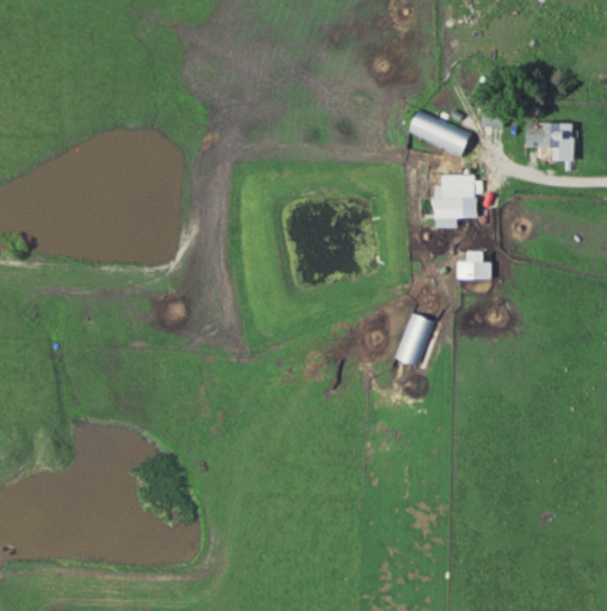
[(503,109),(481,109),(481,125),(503,125),(503,109)]
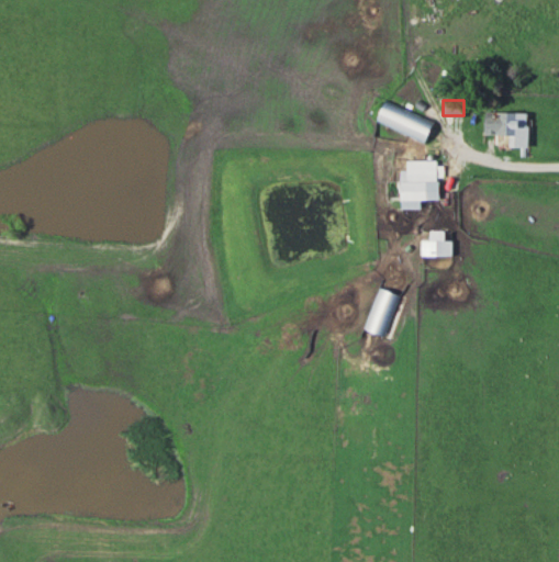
[(435,121),(386,103),(378,124),(427,142),(435,121)]
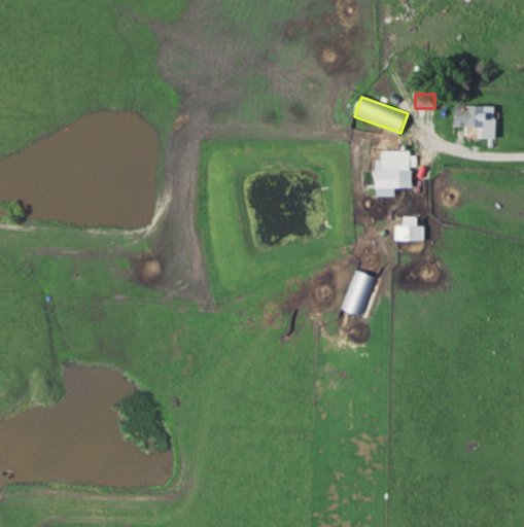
[(451,127),(494,127),(494,105),(451,105),(451,127)]
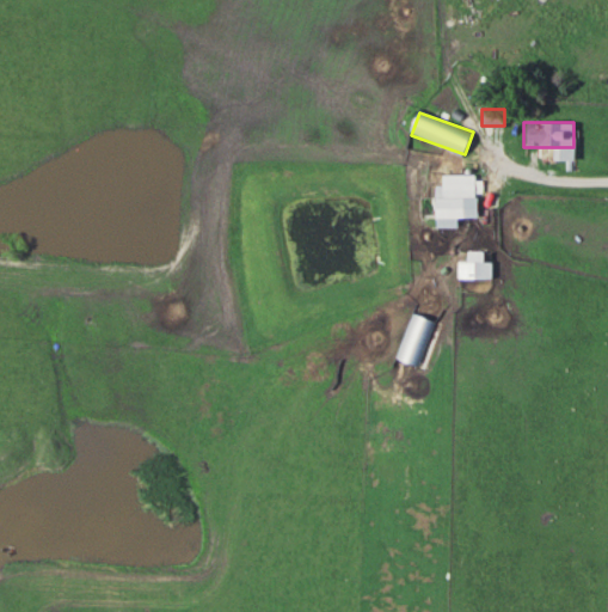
[(458,219),(479,218),(478,175),(438,175),(438,228),(458,227),(458,219)]
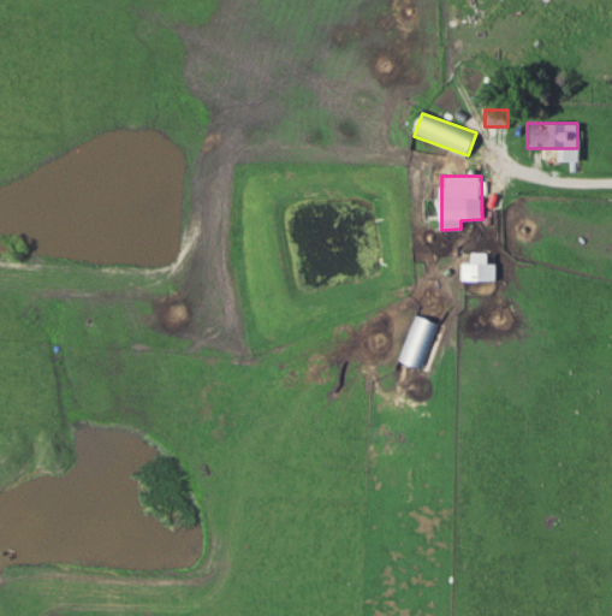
[(470,253),(470,264),(461,264),(461,282),(495,282),(495,264),(486,264),(486,253),(470,253)]
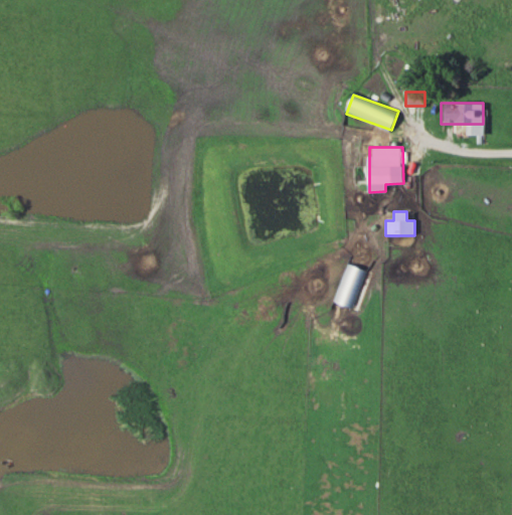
[(354,308),(366,269),(345,262),(332,302),(354,308)]
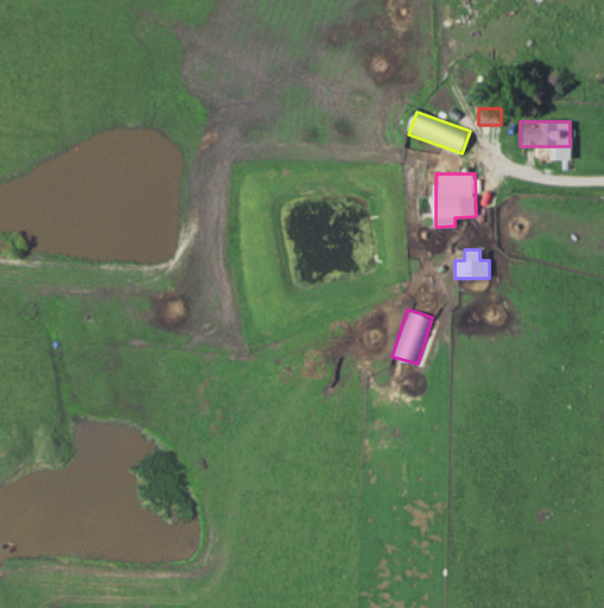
All buildings are outlined.
